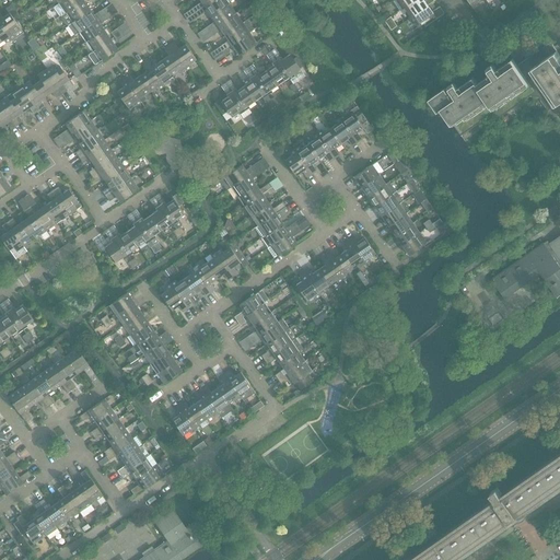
[(61,16),(62,15),(83,1),(82,0),(63,0),(59,3),(55,7),(55,8),(61,16)]
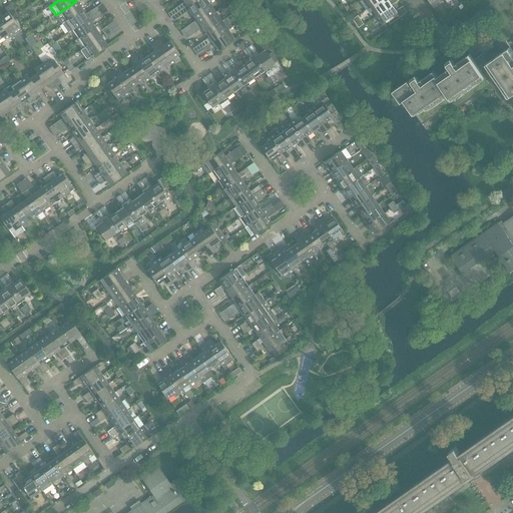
[(213,0),(195,0),(187,6),(193,15),(209,3),(213,0)]
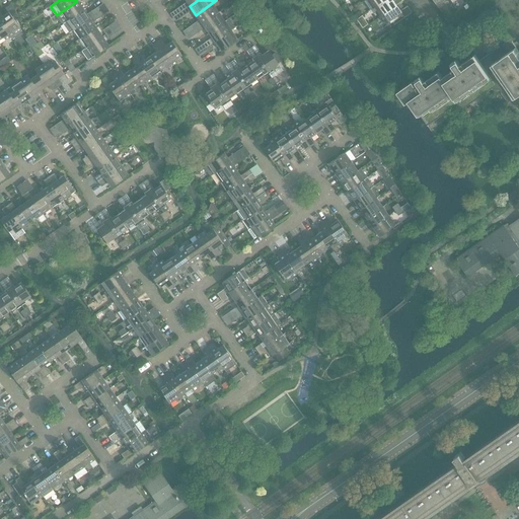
[(365,0),(364,1),(370,10),(374,7),(384,0),(365,0)]
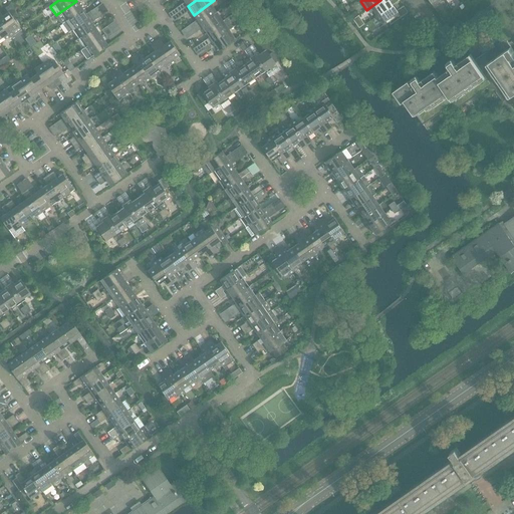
[(376,16),(393,5),(390,1),(389,0),(380,0),(370,7),(376,16)]
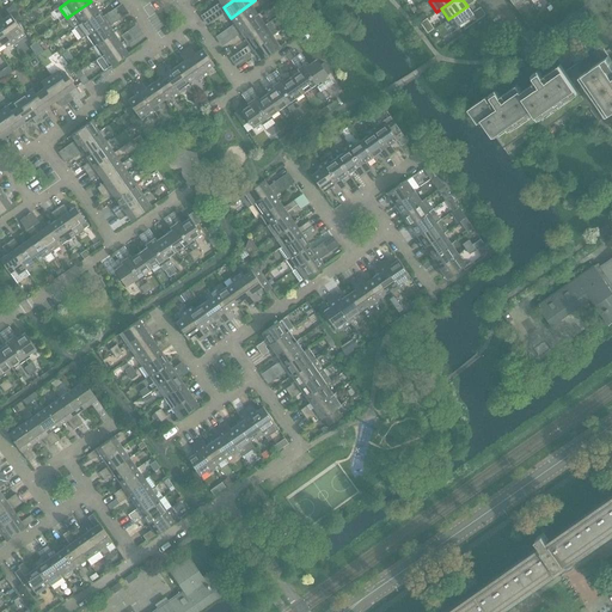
[(75,28),(98,11),(91,1),(68,17),(67,19),(72,26),(75,28)]
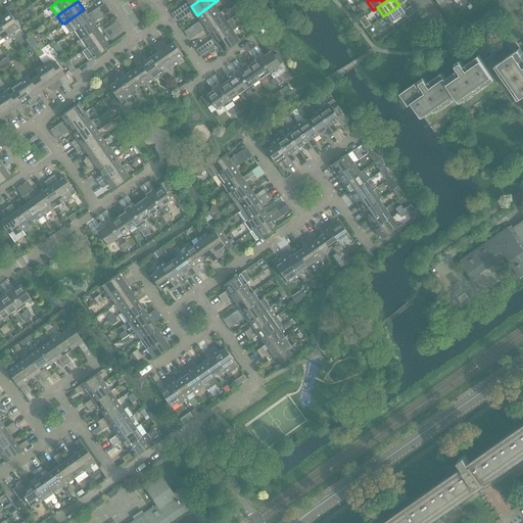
[(195,30),(221,12),(214,3),(197,15),(200,20),(192,26),(195,30)]
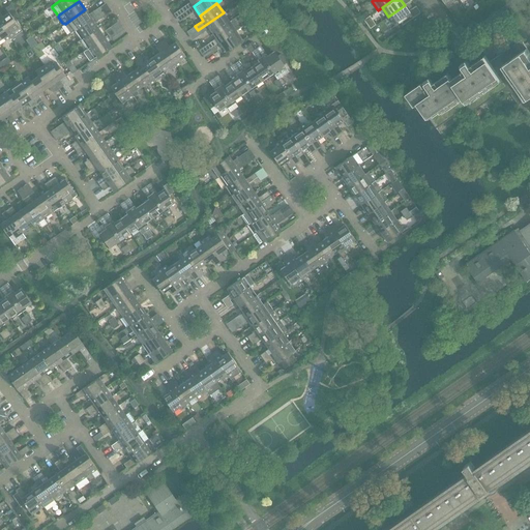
[(0,23),(9,37),(15,34),(12,32),(19,27),(12,19),(18,15),(10,5),(5,8),(8,12),(2,17),(0,12),(0,23)]
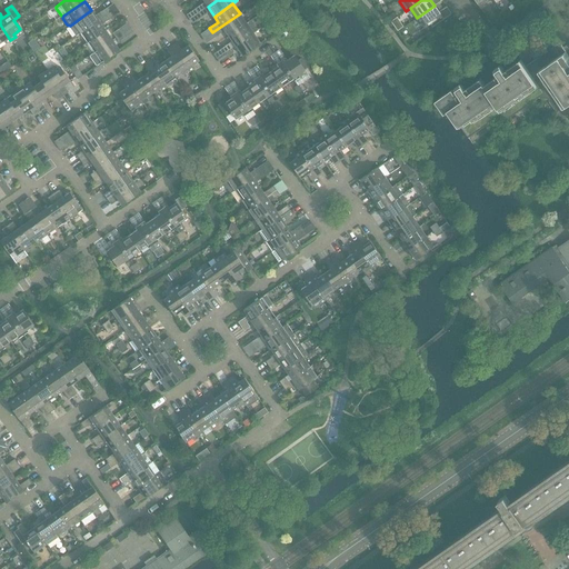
[(435,6),(417,18),(425,28),(430,25),(432,28),(450,15),(450,12),(449,10),(447,7),(439,12),(435,6)]
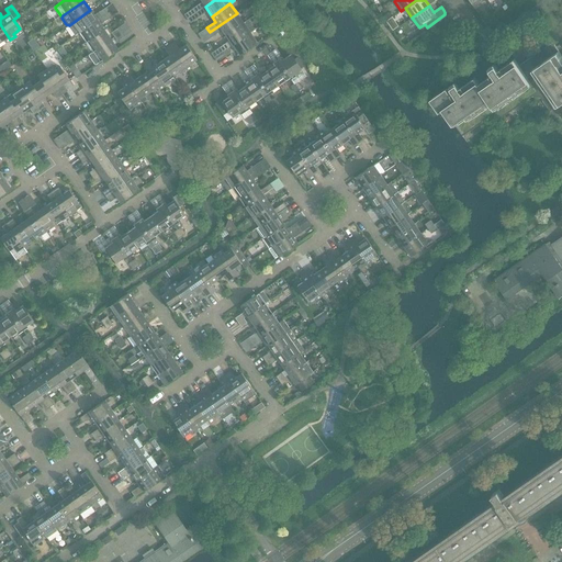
[(79,33),(107,13),(103,9),(94,15),(90,10),(69,25),(76,35),(79,33)]
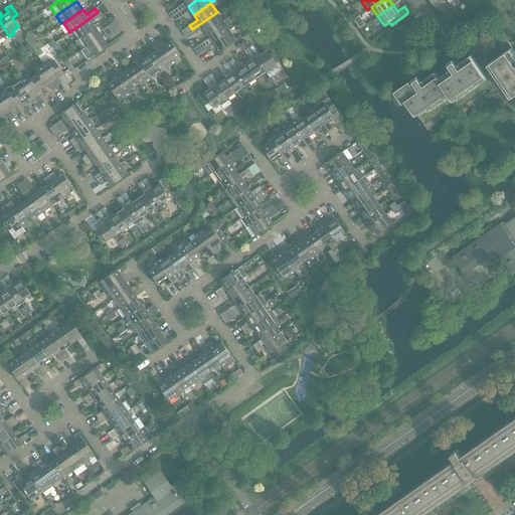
[(92,22),(95,20),(101,16),(98,12),(72,30),(78,39),(96,27),(92,22)]
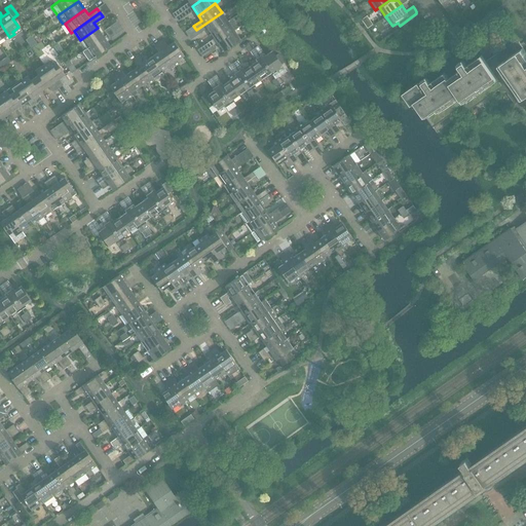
[(211,33),(228,22),(222,12),(196,30),(199,34),(208,29),(211,33)]
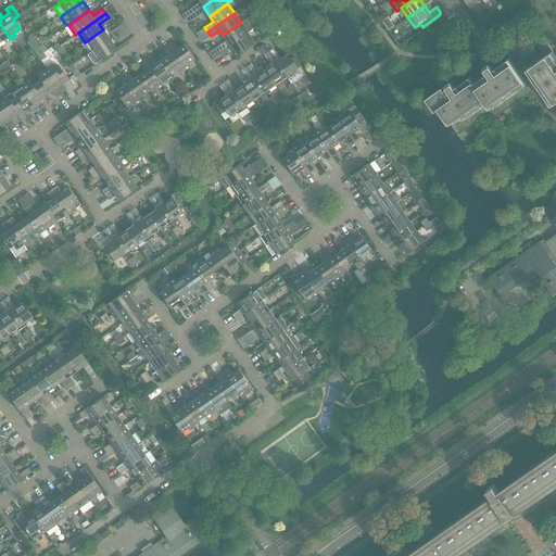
[(241,23),(223,35),(227,40),(224,42),(227,47),(229,45),(248,33),(252,29),(245,20),(241,23)]
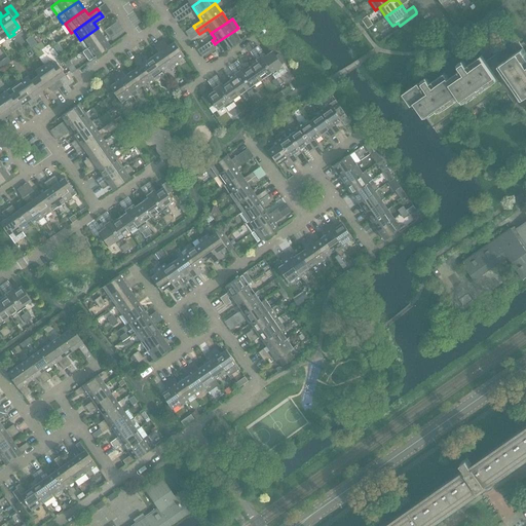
[(5,41),(9,37),(0,23),(0,40),(3,38),(5,41)]
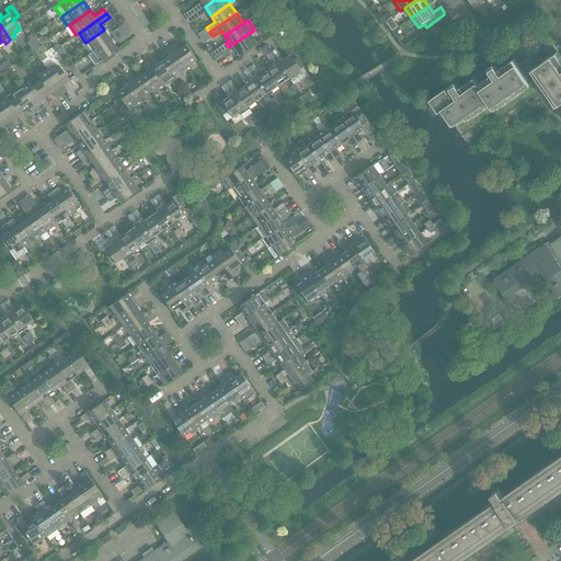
[(92,53),(111,39),(104,30),(86,43),(92,53)]
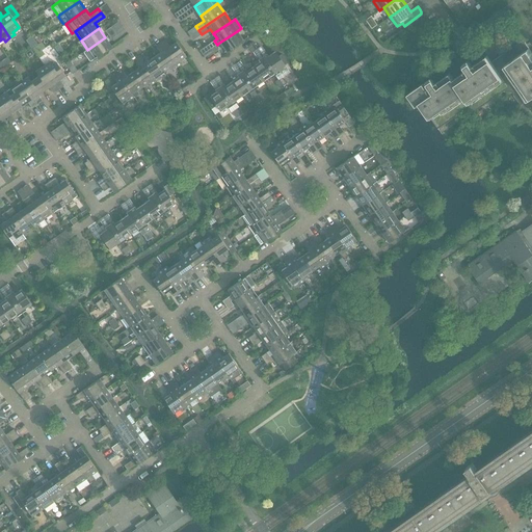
[(237,31),(219,43),(227,52),(243,41),(237,31)]
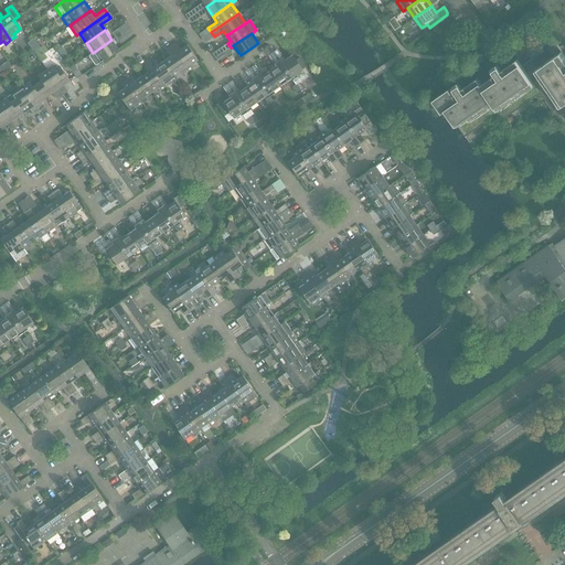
[(93,53),(88,55),(96,66),(100,63),(118,50),(112,40),(93,53)]
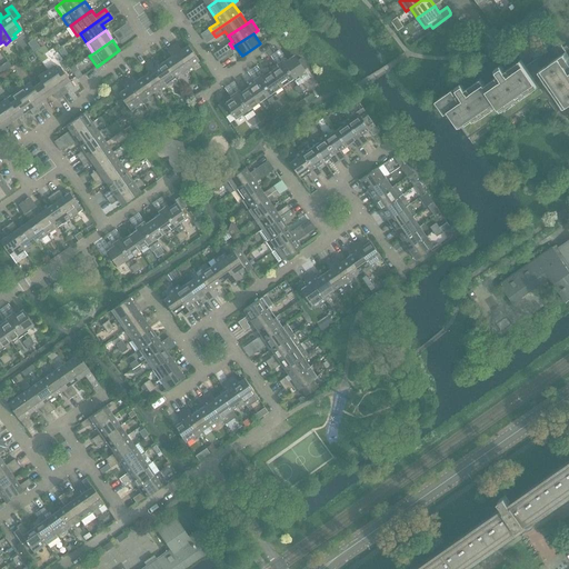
[(171,47),(189,72),(195,68),(192,66),(199,61),(188,45),(181,50),(177,42),(171,47)]
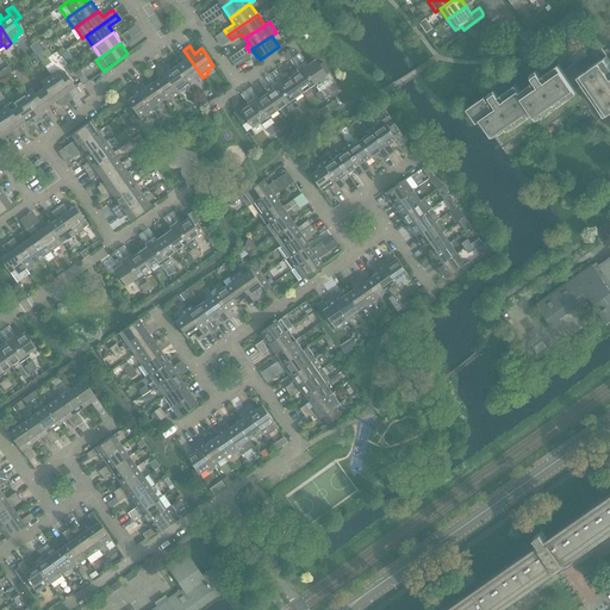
[(609,61),(599,47),(564,72),(561,68),(559,64),(551,69),(546,63),(531,74),(536,80),(521,91),(516,85),(508,89),(506,87),(504,83),(489,94),(491,98),(489,99),(486,95),(468,109),(478,122),(481,119),(503,149),(541,122),(545,129),(578,105),(587,107),(597,120),(604,116),(609,125),(609,61)]
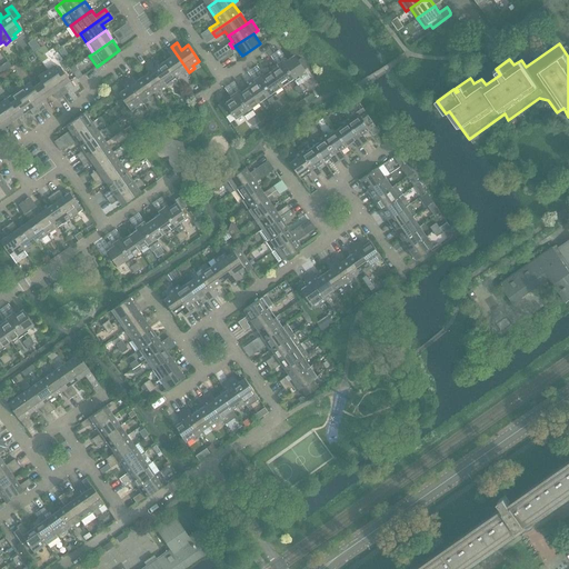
[(183,76),(189,72),(171,47),(167,50),(171,57),(165,61),(176,77),(182,72),(183,76)]
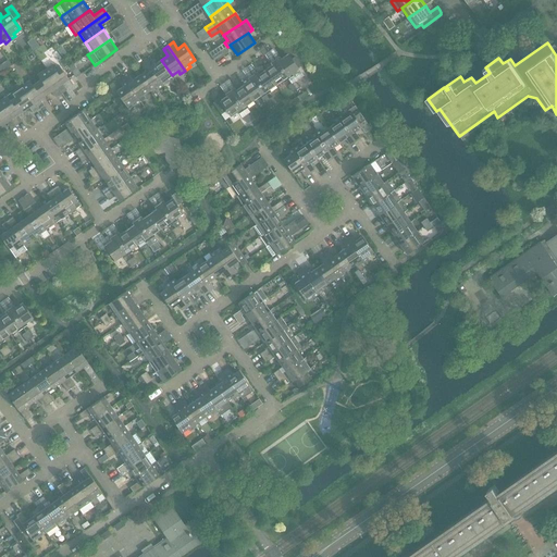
[(275,60),(288,79),(293,76),(292,74),(298,70),(298,69),(301,65),(296,57),(292,60),(288,54),(281,59),(280,57),(275,60)]
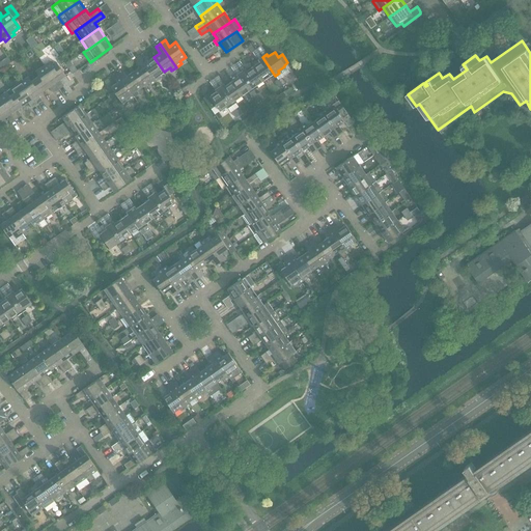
[(164,72),(154,57),(147,61),(143,55),(139,58),(155,82),(160,79),(158,76),(164,72)]
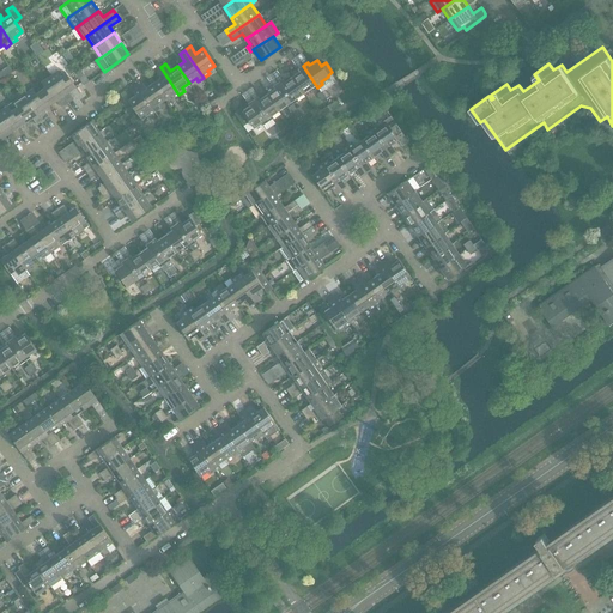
[(313,91),(317,87),(303,66),(297,70),(299,72),(292,77),(304,93),(311,89),(313,91)]
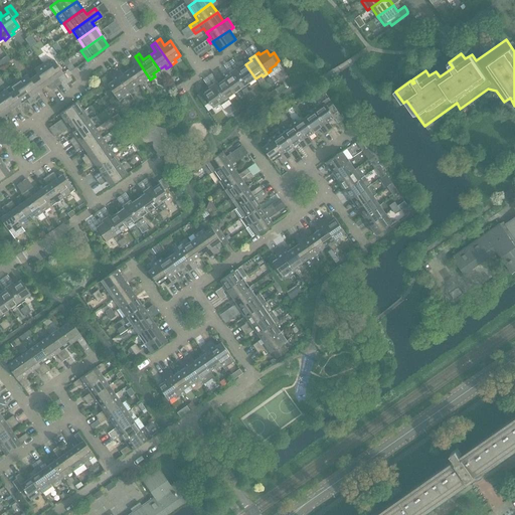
[(146,82),(150,79),(135,56),(130,59),(134,66),(128,70),(138,84),(144,80),(146,82)]
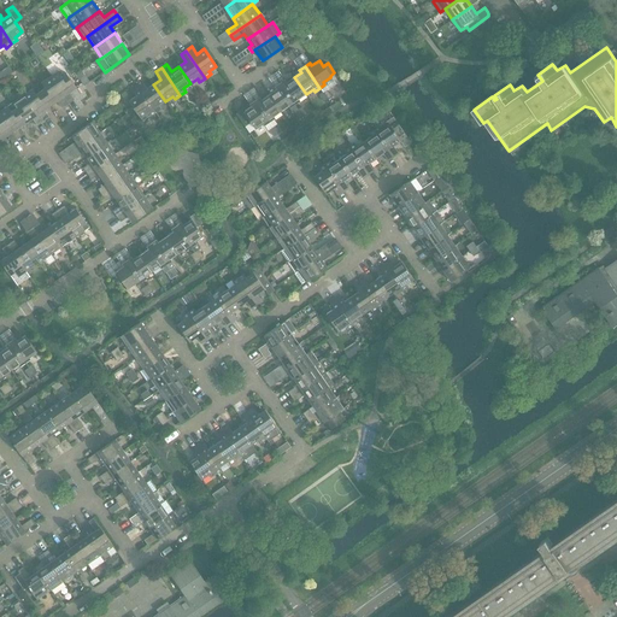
[(50,78),(68,105),(75,100),(69,93),(76,88),(66,74),(62,77),(58,72),(50,78)]
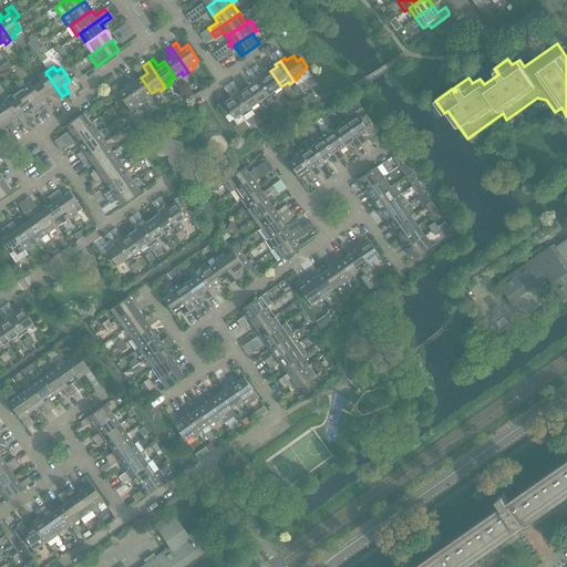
[(78,79),(82,75),(75,66),(71,70),(78,79)]
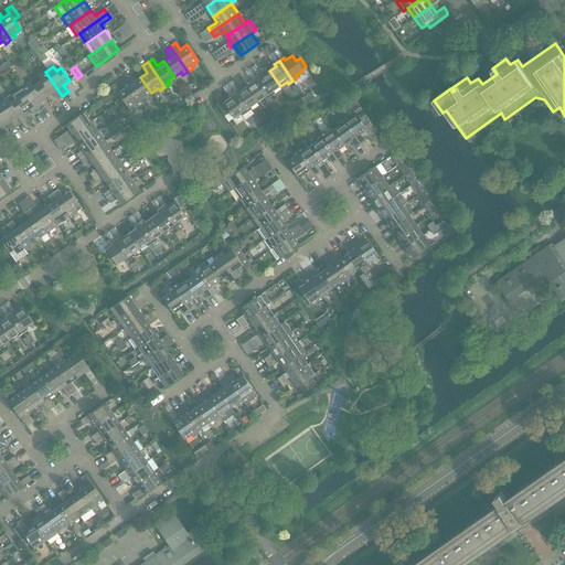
[(273,92),(280,86),(269,71),(262,75),(260,73),(256,76),(269,96),(275,93),(273,92)]
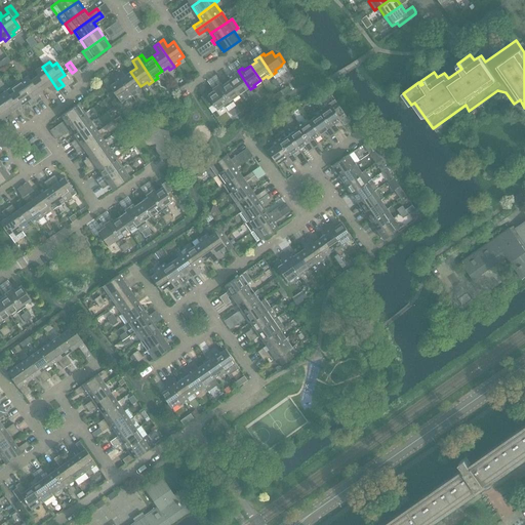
[(52,92),(57,89),(42,67),(35,71),(38,76),(35,78),(43,90),(48,86),(52,92)]
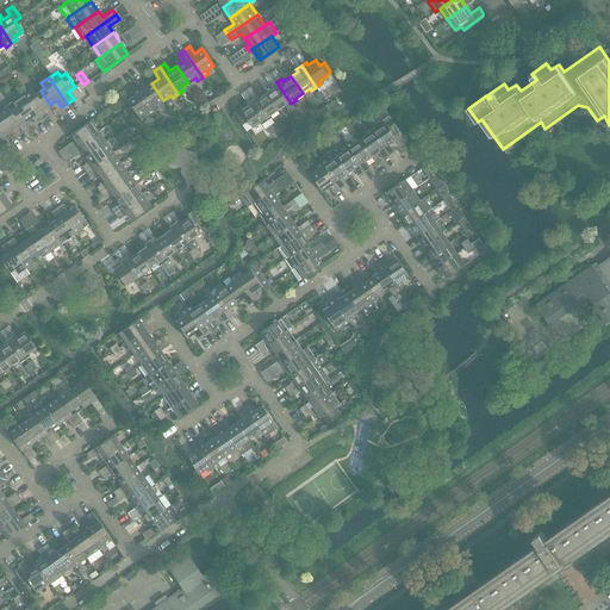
[(163,100),(151,83),(145,87),(141,80),(135,85),(154,111),(159,107),(157,105),(163,100)]
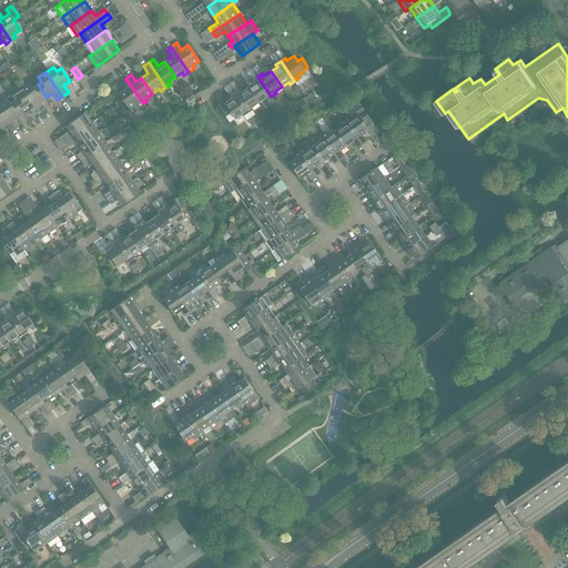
[(274,101),(271,97),(257,77),(253,80),(254,82),(247,87),(259,103),(264,99),(269,104),(271,103),(274,101)]
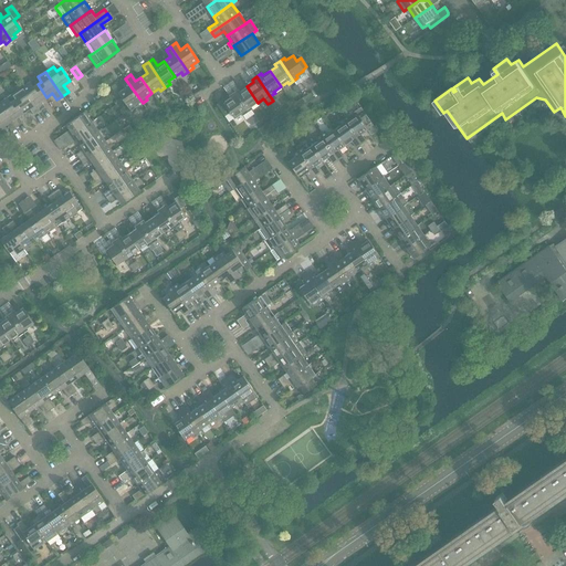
[(125,88),(118,93),(130,112),(143,103),(125,79),(119,82),(125,88)]
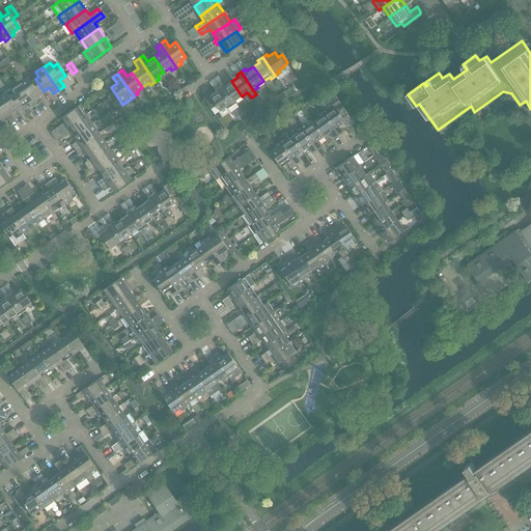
[(44,91),(35,79),(31,81),(28,77),(21,82),(37,105),(43,102),(38,94),(44,91)]
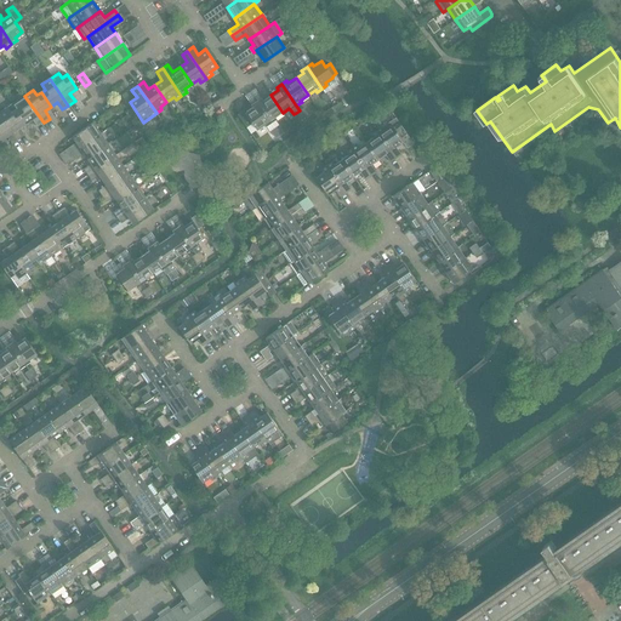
[(275,118),(283,113),(271,95),(263,101),(261,98),(256,102),(272,124),(277,120),(275,118)]
